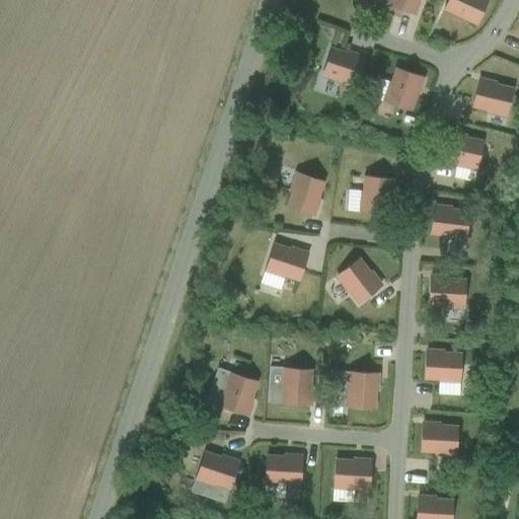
[(419,0),(387,0),(387,2),(389,3),(388,6),(415,15),(419,0)]
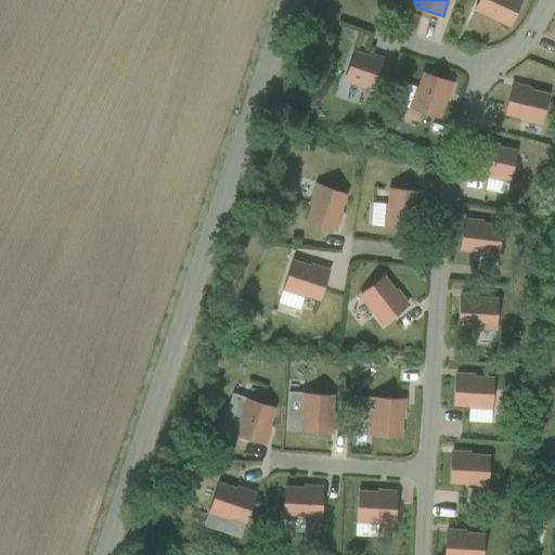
[(478,0),(474,12),(508,28),(520,0),(478,0)]
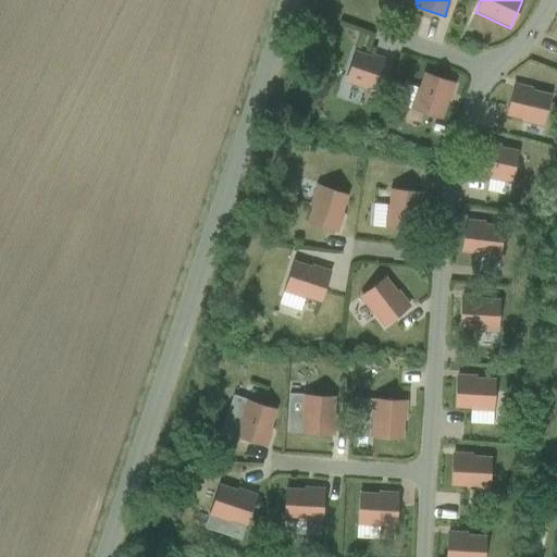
[(381,93),(391,64),(355,52),(346,81),(349,82),(348,84),(366,89),(366,87),(381,93)]
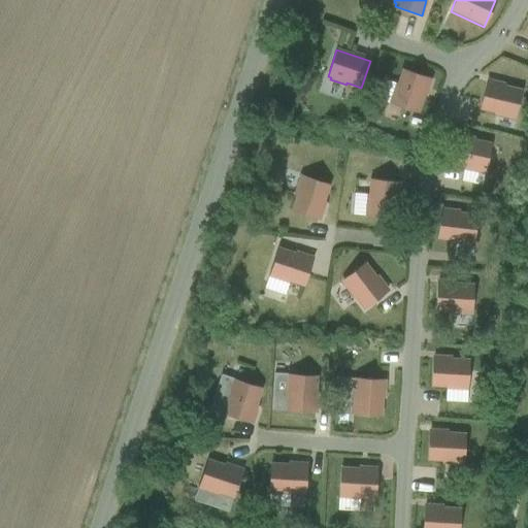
[(391,104),(418,113),(429,79),(402,70),(397,85),(395,85),(390,100),(392,101),(391,104)]
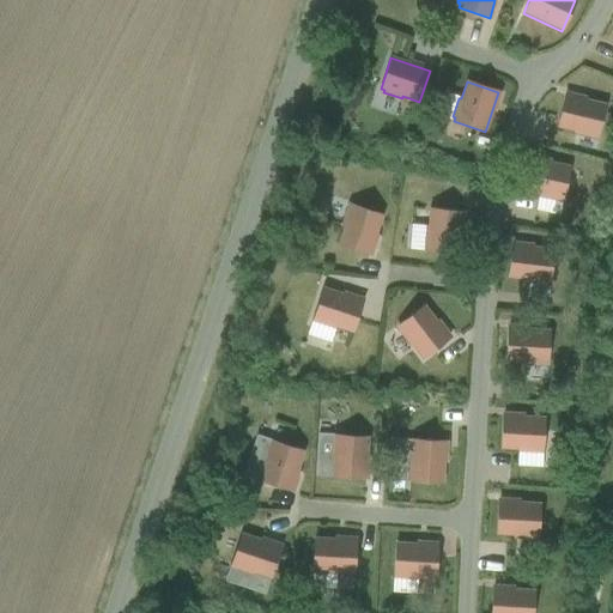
[(598,137),(605,105),(565,96),(557,128),(575,132),(574,134),(593,139),(593,137),(598,137)]
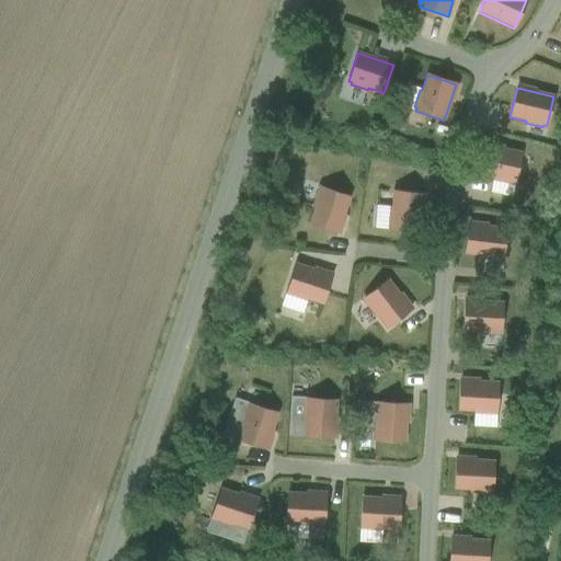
[(514,183),(521,153),(484,145),(478,174),(493,178),(493,180),(511,184),(511,182),(514,183)]
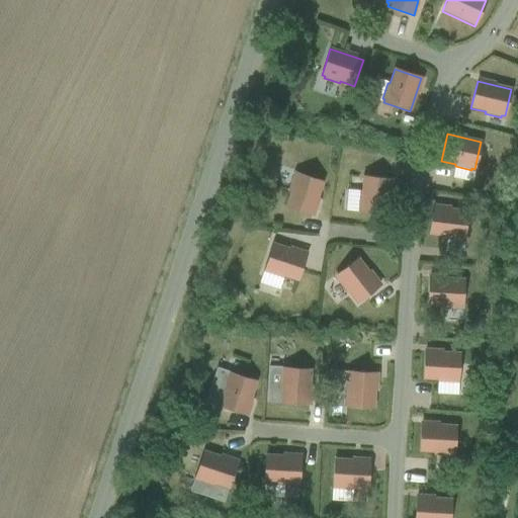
[(290,192),(285,206),(312,216),(323,182),(296,173),(295,177),(293,176),(288,191),(290,192)]
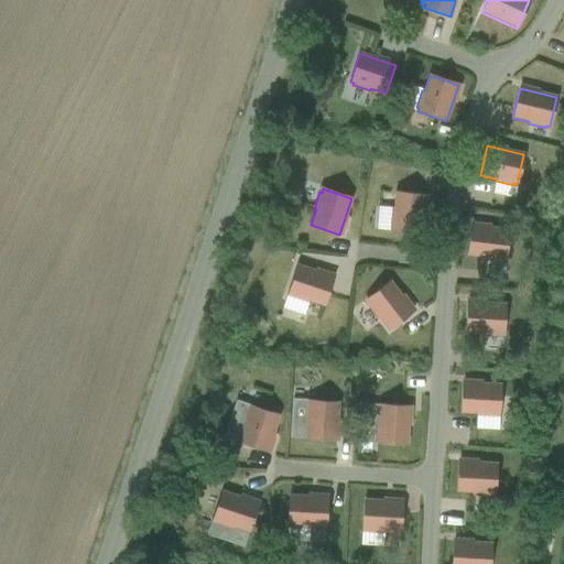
[(392,226),(391,230),(422,234),(425,195),(396,193),(393,209),(391,208),(390,226),(392,226)]
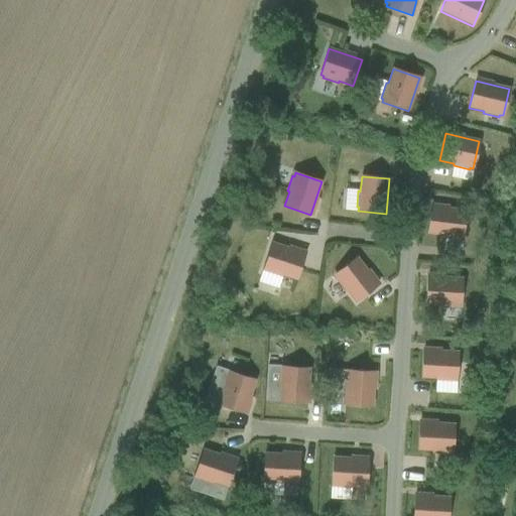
[(466,211),(430,206),(427,234),(442,236),(442,238),(458,240),(459,238),(462,238),(466,211)]
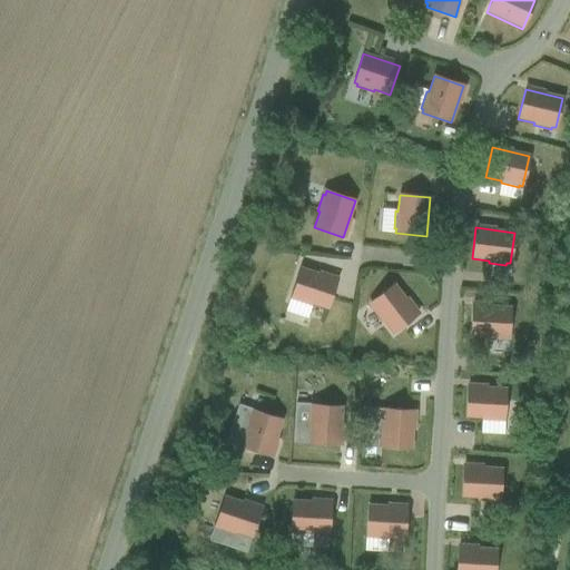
[(312,304),(327,310),(337,281),(301,268),(291,297),(294,298),(294,301),(311,306),(312,304)]
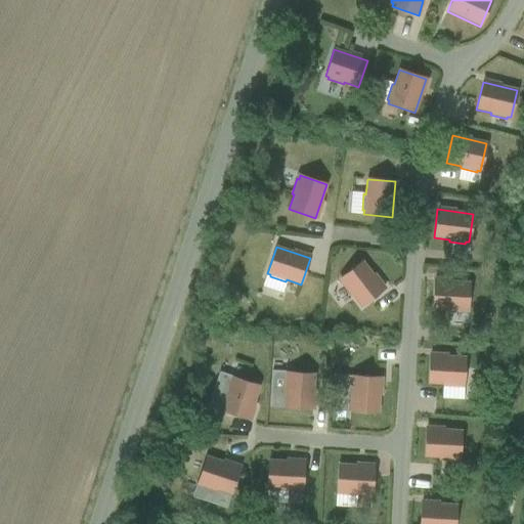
[(361,307),(384,290),(362,262),(340,278),(342,281),(340,282),(350,296),(352,295),(361,307)]
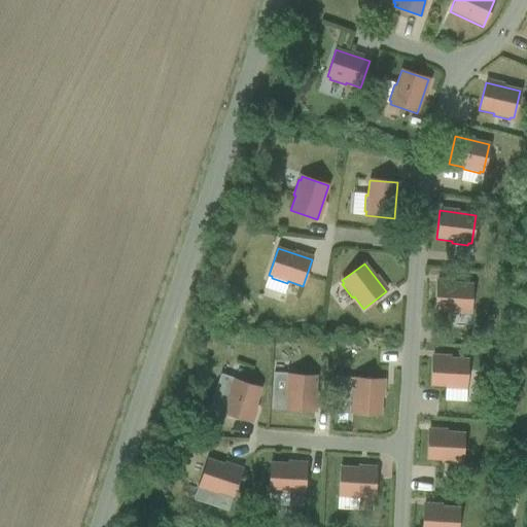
[(470,313),(471,284),(436,282),(434,311),(450,312),(450,314),(466,315),(466,313),(470,313)]
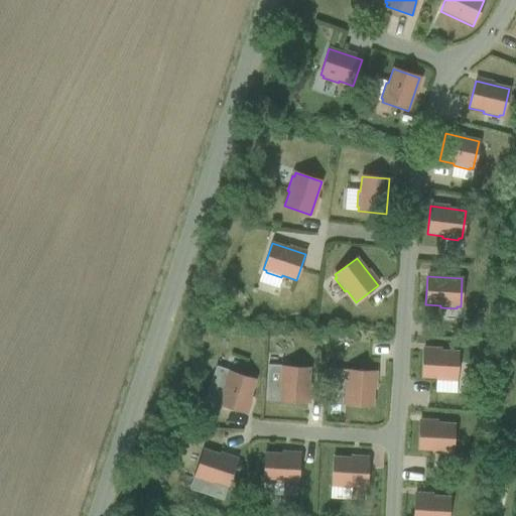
[(458,352),(423,350),(421,378),(436,379),(436,381),(453,382),(453,380),(456,380),(458,352)]
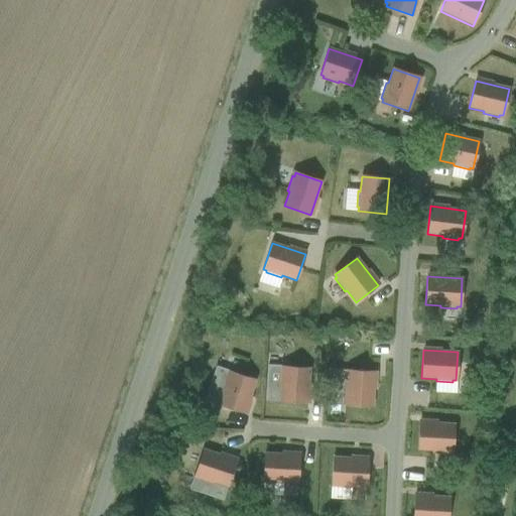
[(280,398),(279,401),(307,403),(309,368),(281,367),(281,382),(279,382),(278,398),(280,398)]
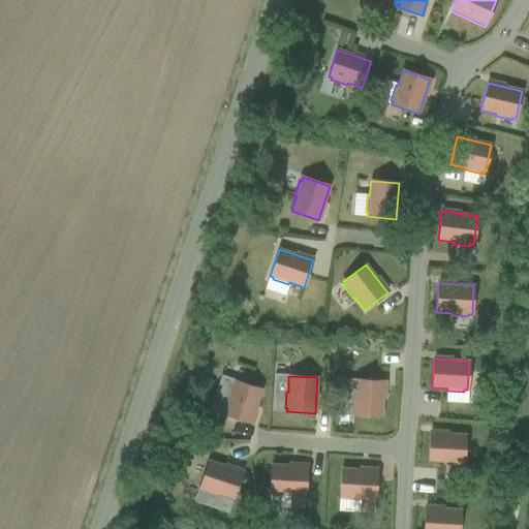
[(351,379),(341,379),(340,391),(350,391),(351,379)]
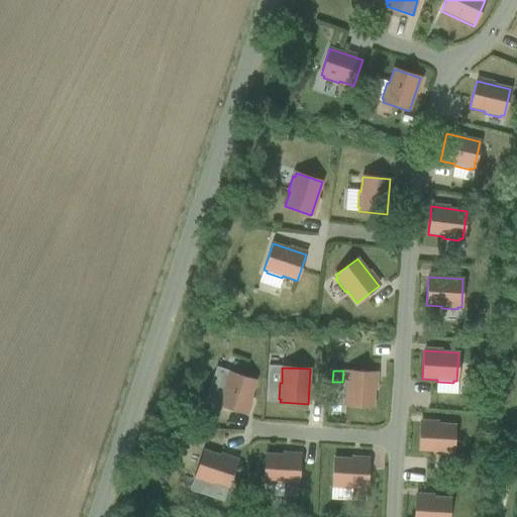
[(373,408),(375,373),(347,371),(346,386),(344,386),(343,402),(345,402),(345,406),(373,408)]
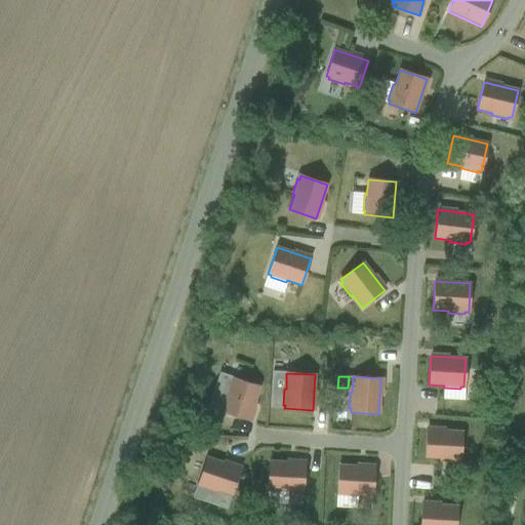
[(227,397),(221,412),(249,420),(259,387),(233,378),(232,381),(230,380),(225,397),(227,397)]
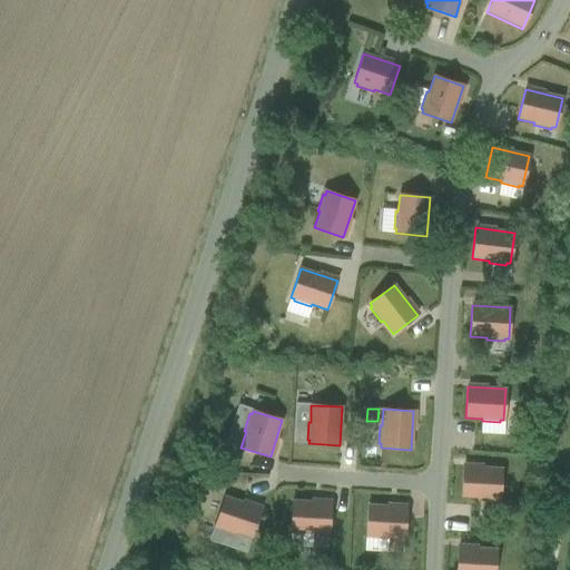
[(294,442),(305,443),(306,431),(295,430),(294,442)]
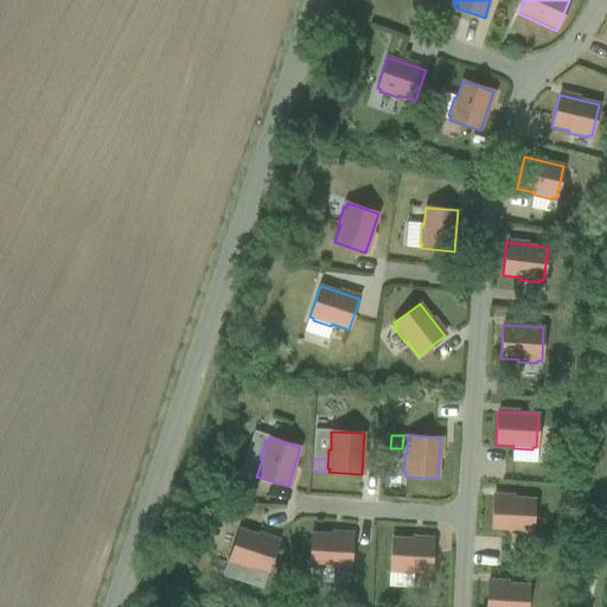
[(242,471),(253,474),(256,462),(246,459),(242,471)]
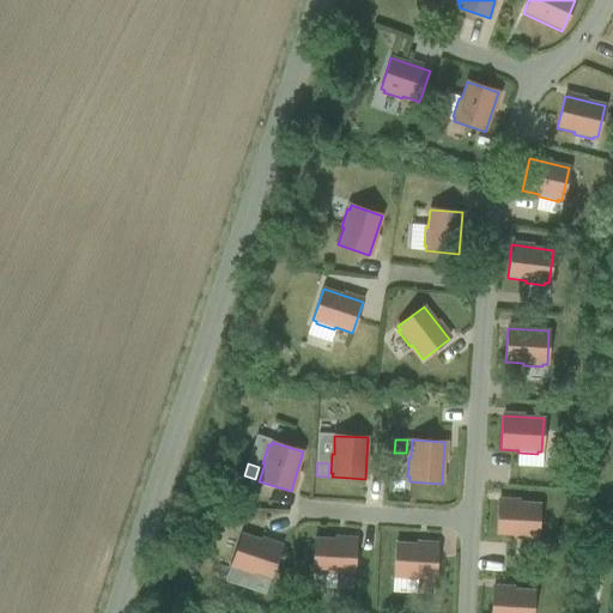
[(539,504),(498,502),(496,534),(514,535),(514,538),(533,539),(533,536),(538,536),(539,504)]
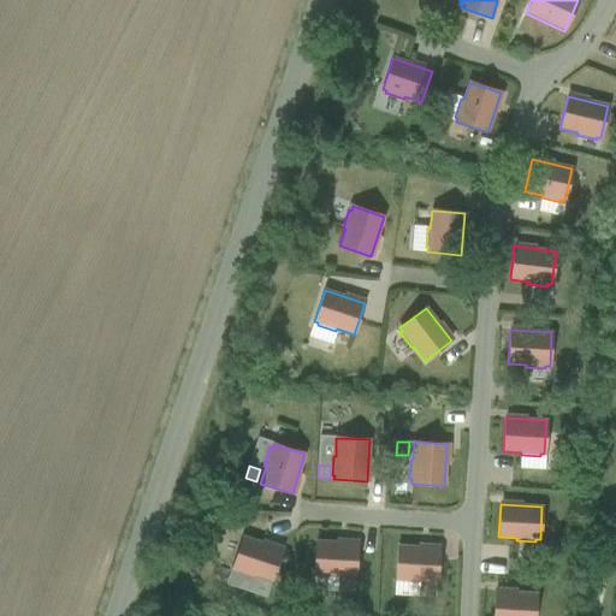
[(282,550),(243,537),(232,568),(236,569),(235,572),(254,578),(254,575),(271,581),(282,550)]
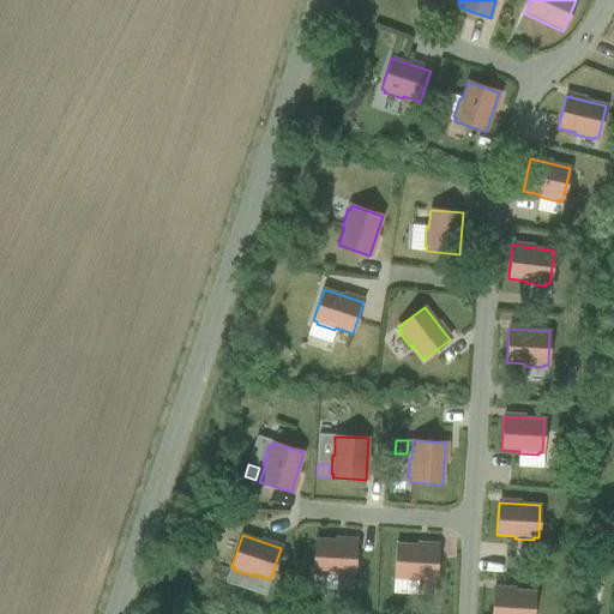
[(354,575),(356,542),(314,540),(313,572),(317,572),(317,575),(336,576),(336,573),(354,575)]
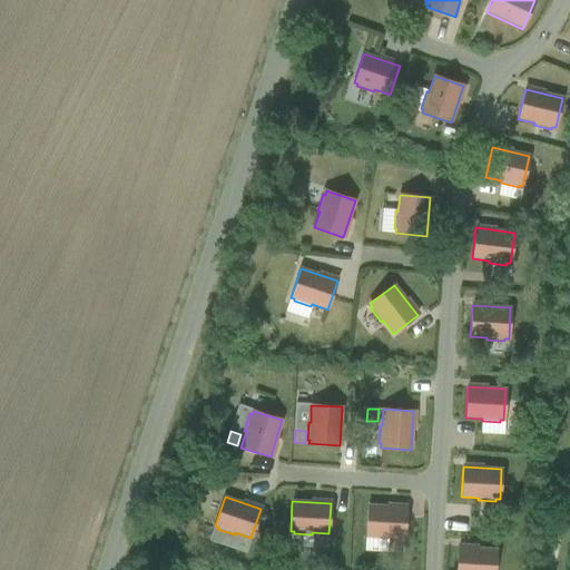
[(387,537),(404,538),(406,508),(367,505),(366,536),(370,536),(370,538),(387,539),(387,537)]
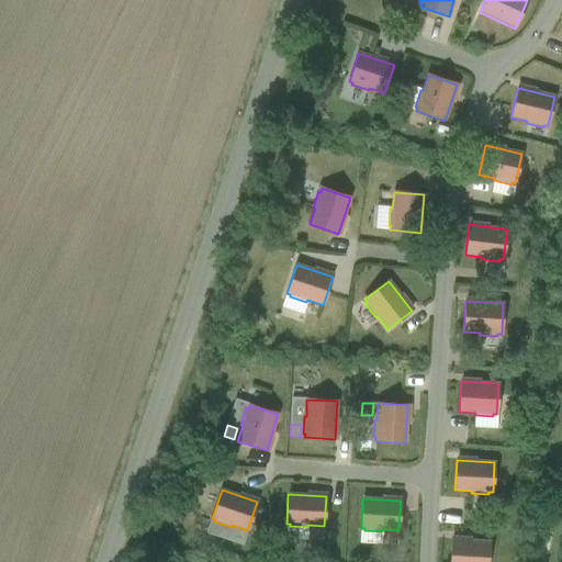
[(246,535),(234,531),(231,541),(243,546),(246,535)]
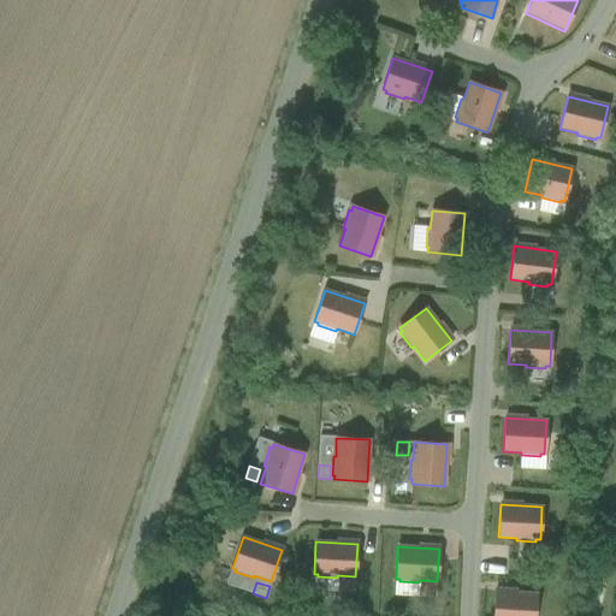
[(534,615),(537,593),(495,591),(492,615),(534,615)]
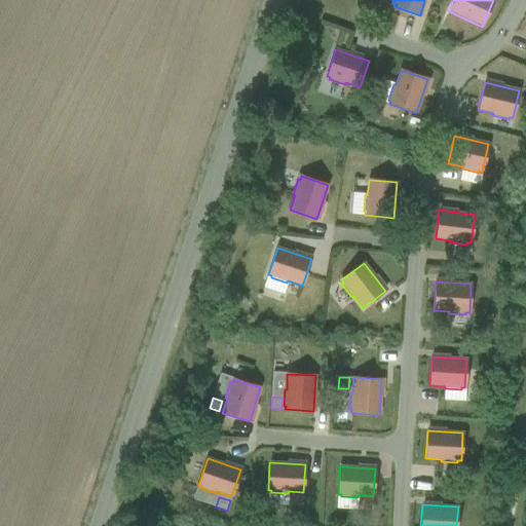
All buildings are outlined.
